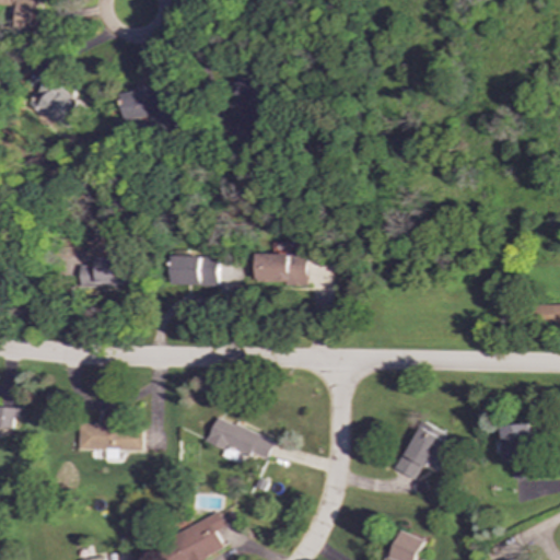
[(14,0),(14,26),(33,27),(33,0),(14,0)]
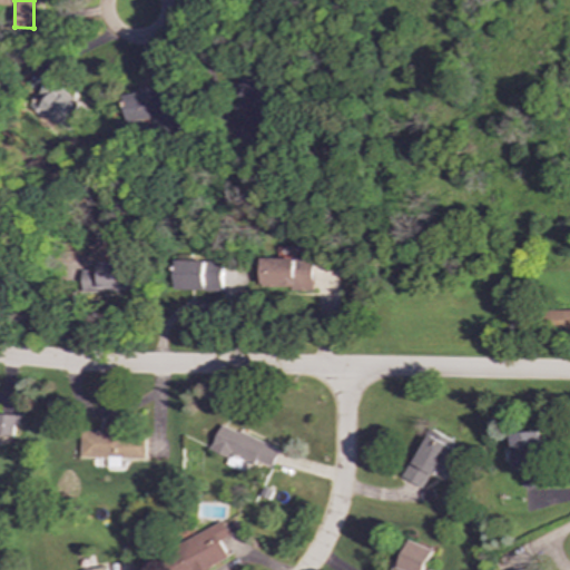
[(85,110),(50,80),(31,102),(67,133),(85,110)]
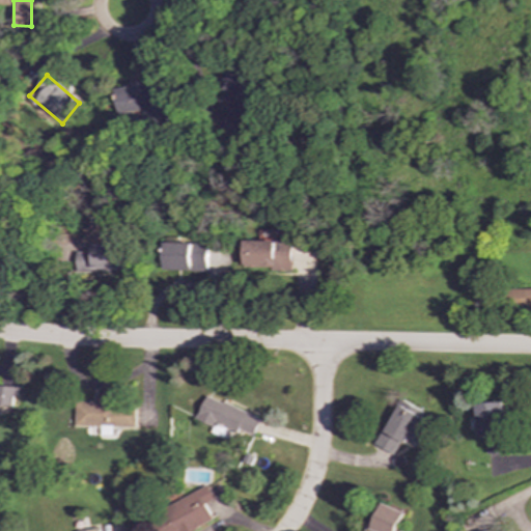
[(115,114),(163,110),(161,83),(113,87),(115,114)]
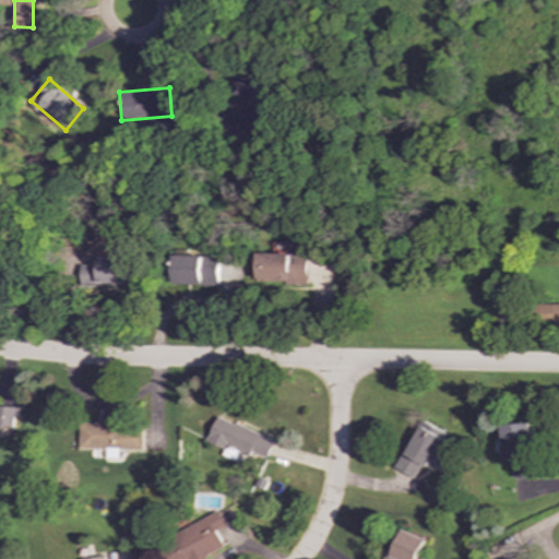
[(308,283),(308,254),(258,253),(257,282),(308,283)]
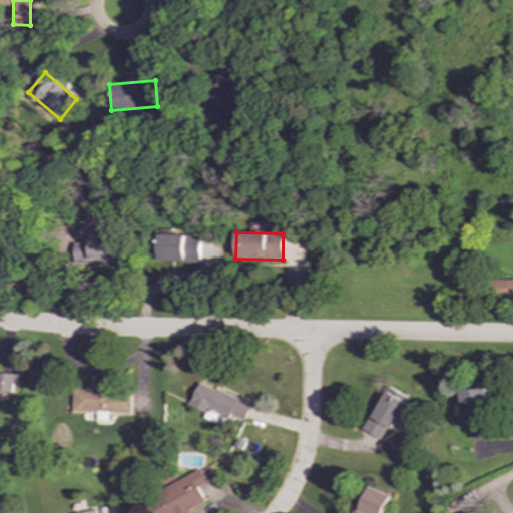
[(200,262),(201,235),(158,234),(158,261),(200,262)]
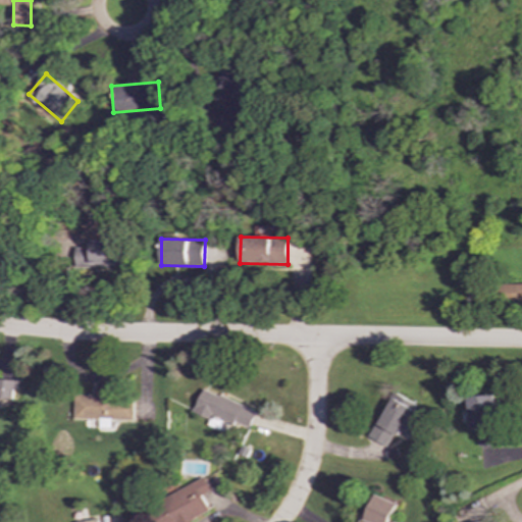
[(74,248),(74,265),(123,266),(123,242),(88,242),(88,248),(74,248)]
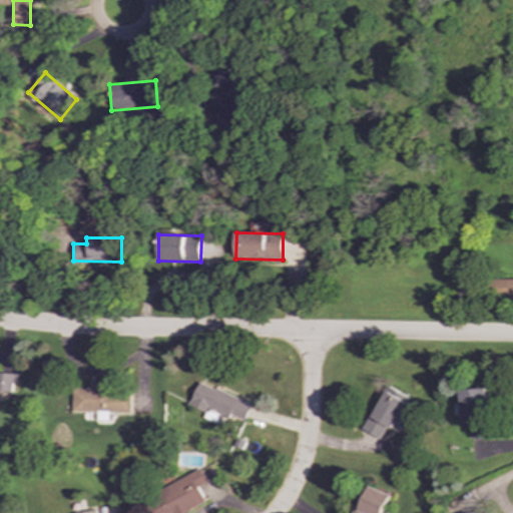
[(512,280),(512,281),(496,281),(497,297),(512,296),(512,280)]
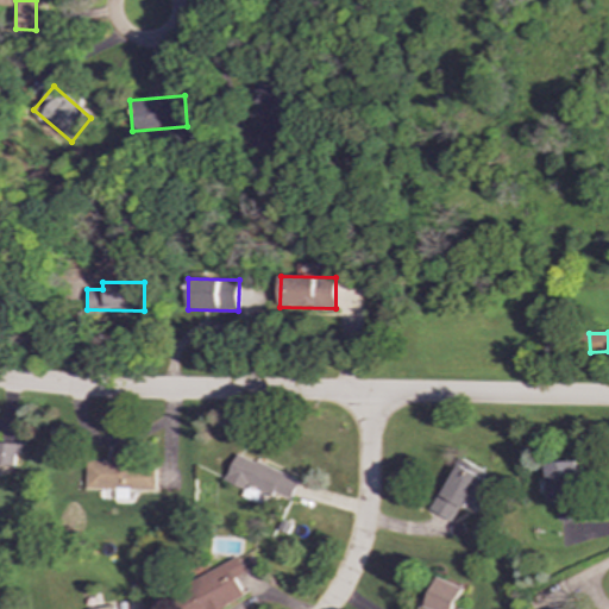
[(18,443),(0,441),(0,465),(17,466),(18,443)]
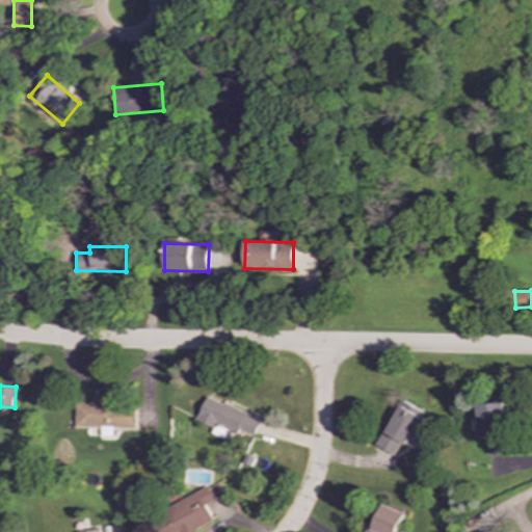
[(75,427),(101,428),(101,435),(112,436),(112,428),(135,429),(135,409),(116,409),(116,396),(95,396),(94,403),(76,402),(75,427)]
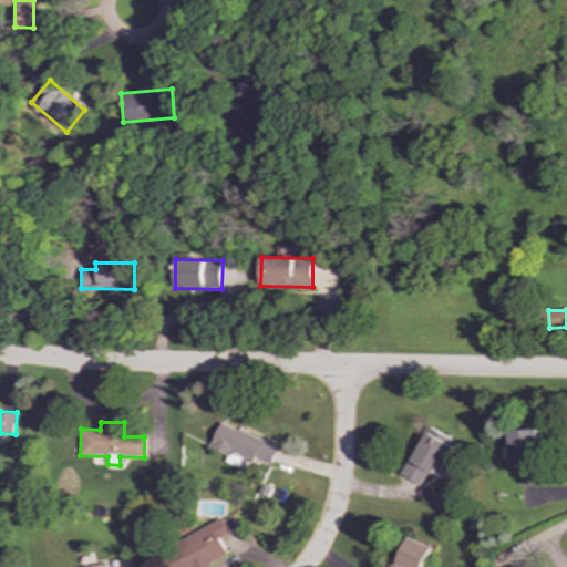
[(278,446),(219,422),(209,449),(228,456),(225,462),(237,467),(240,459),(254,464),(255,459),(270,465),(278,446)]
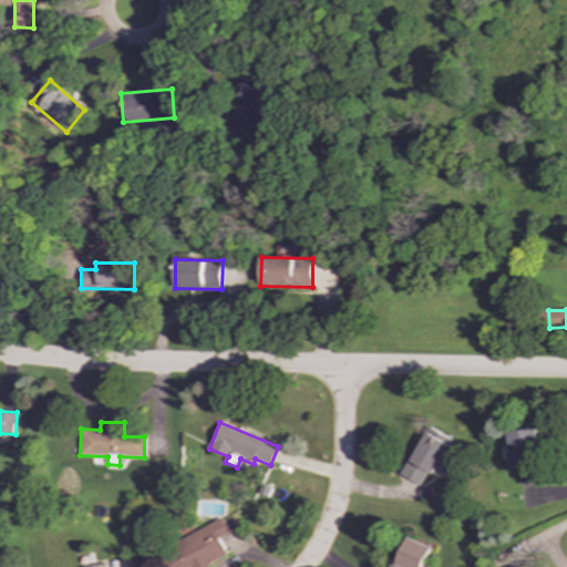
[(402,476),(420,485),(426,472),(433,475),(452,440),(429,426),(402,476)]
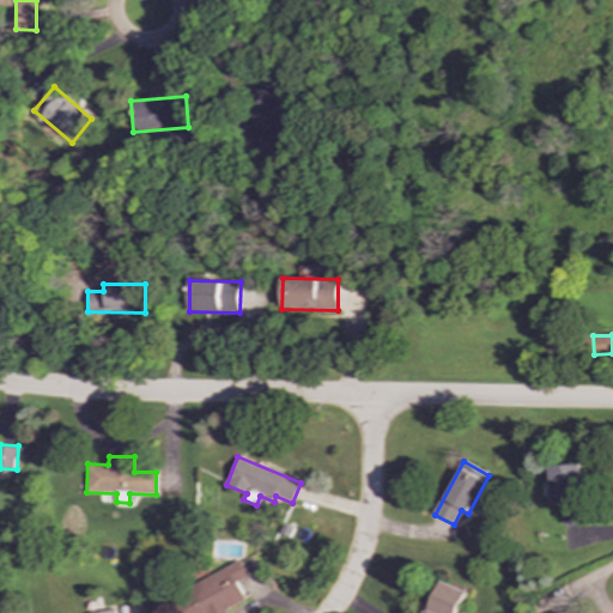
[(551,466),(552,507),(560,505),(562,525),(575,523),(574,514),(583,513),(582,465),(551,466)]
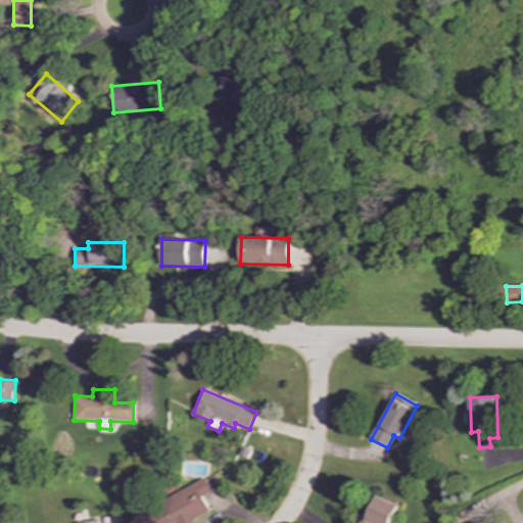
[(203,496),(212,491),(206,480),(147,509),(154,522),(190,522),(211,513),(203,496)]
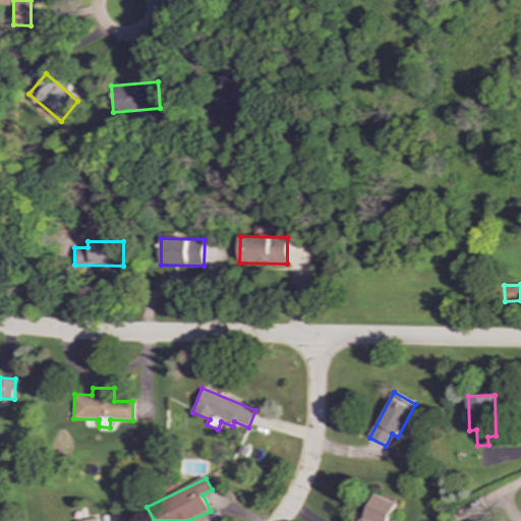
[(359,520),(389,520),(397,504),(372,493),(359,520)]
